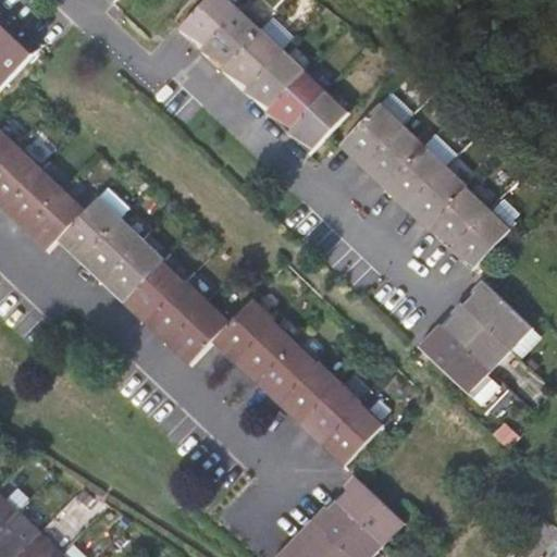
[(200,53),(239,11),(227,0),(209,0),(178,32),(200,53)]
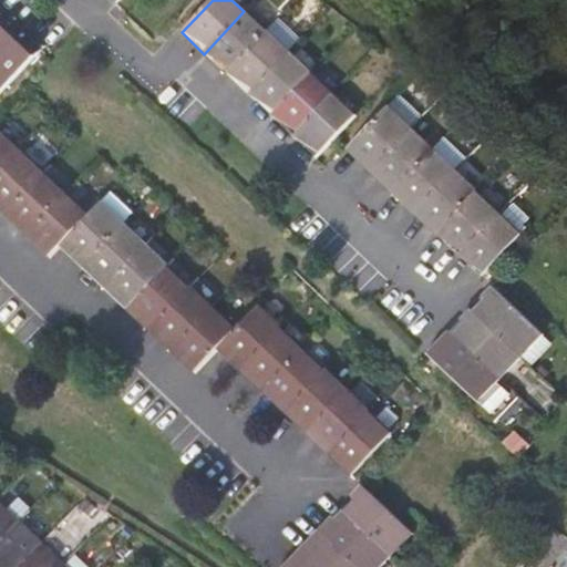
[(0,52),(21,30),(0,10),(0,52)]
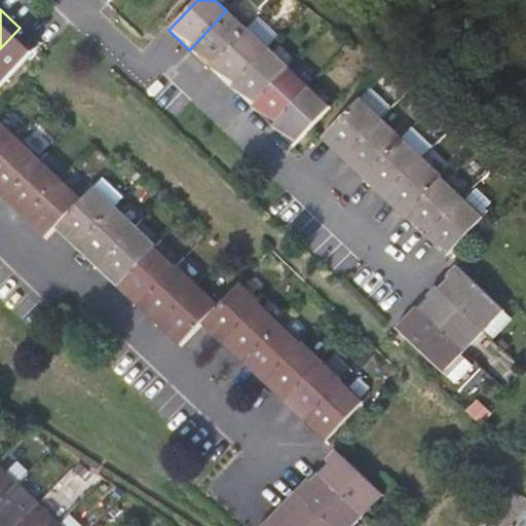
[(189,50),(210,70),(248,30),(226,10),(189,50)]
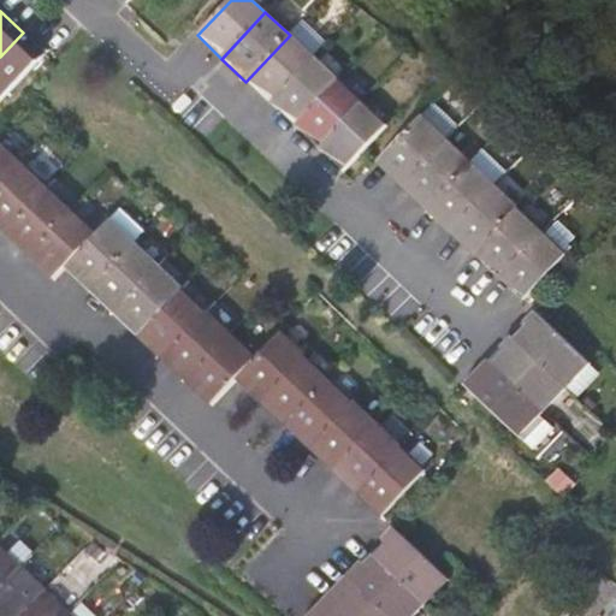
[(23,33),(0,57),(0,106),(47,55),(23,33)]
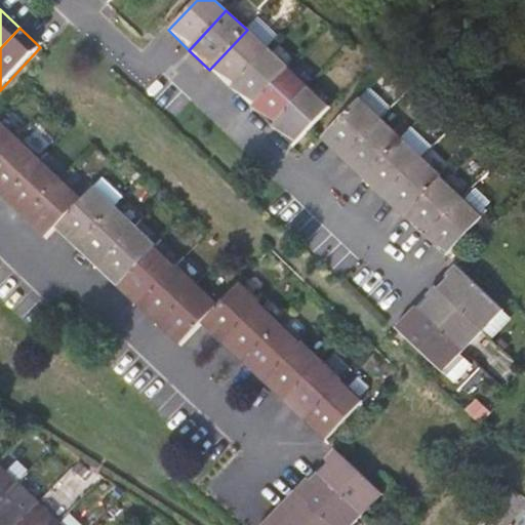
[(209,70),(229,88),(267,49),(247,30),(209,70)]
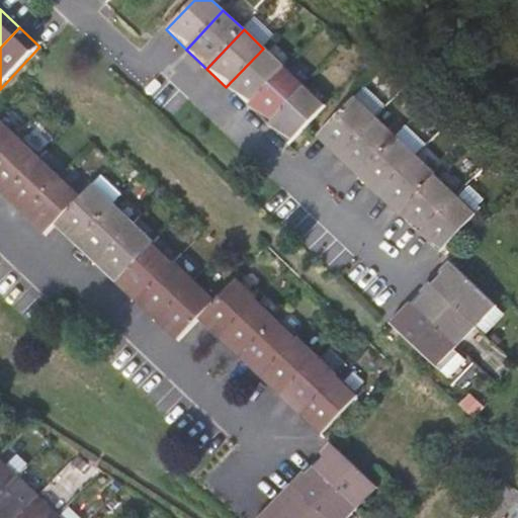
[(283,68),(263,49),(226,87),(247,106),(283,68)]
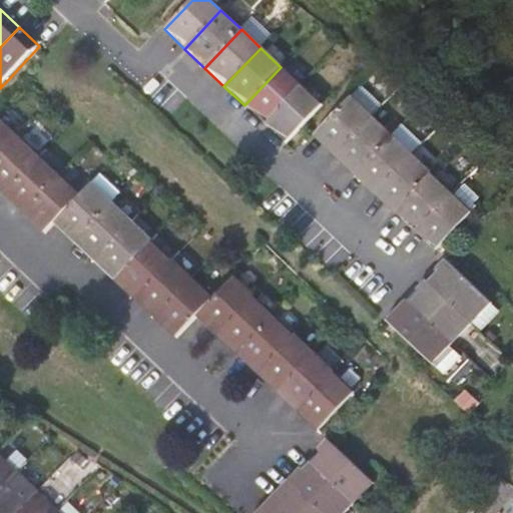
[(244,105),(264,124),(300,85),(281,67),(244,105)]
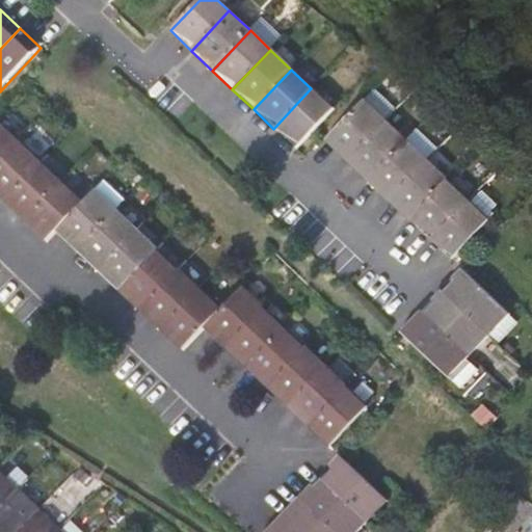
[(333,109),(311,88),(273,129),(294,149),(333,109)]
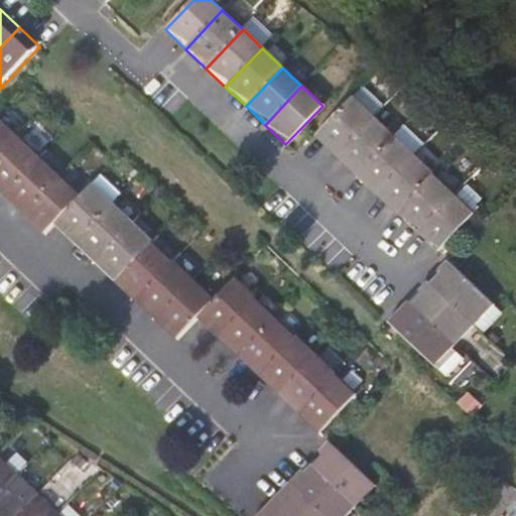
[(335,156),(371,118),(351,99),(314,137),(335,156)]
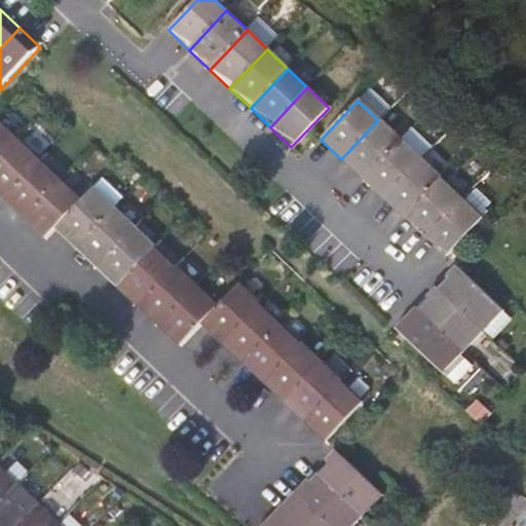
[(341,159),(362,180),(399,140),(378,120),(341,159)]
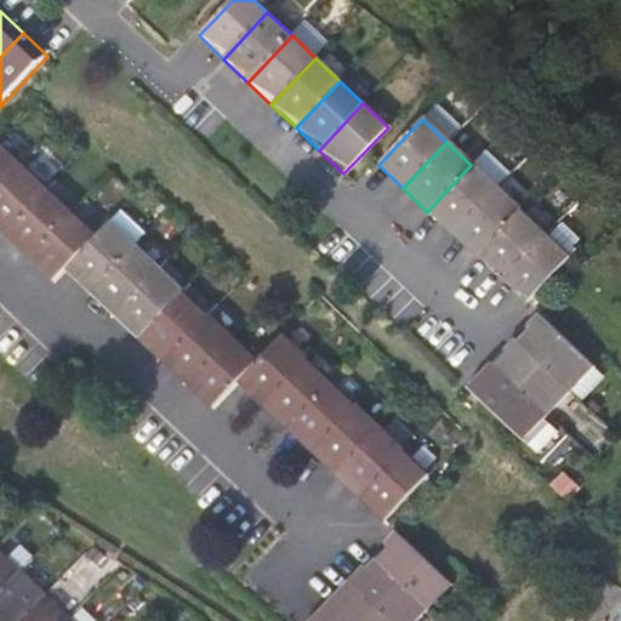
[(0,194),(23,170),(0,147),(0,194)]
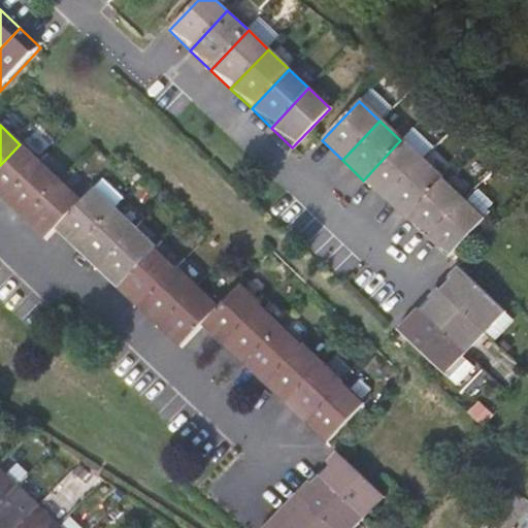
[(363,180),(384,199),(421,160),(400,140),(363,180)]
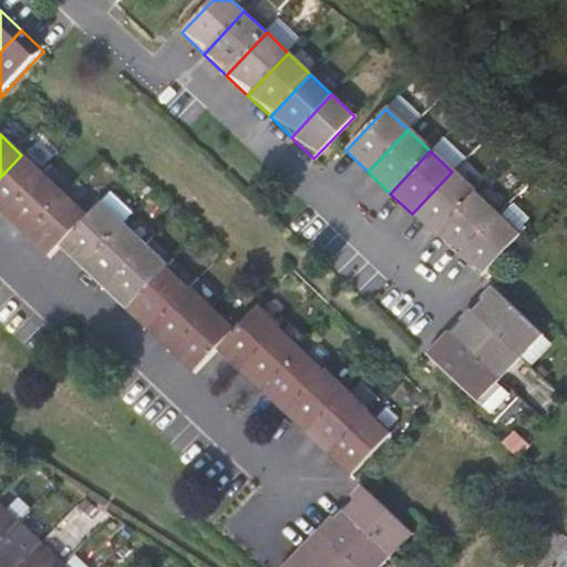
[(0,177),(0,214),(4,218),(44,176),(21,155),(0,177)]
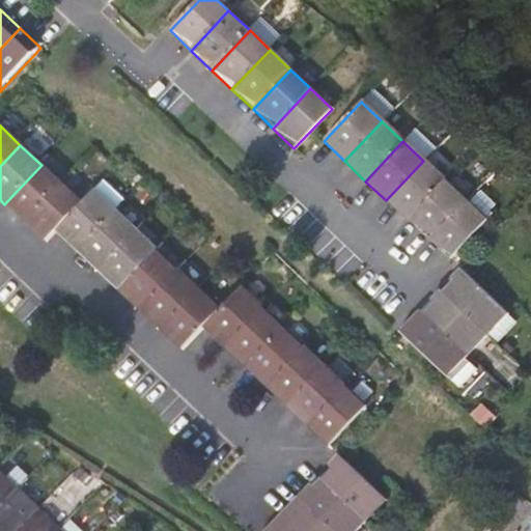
[(386,200),(407,221),(444,180),(423,161),(386,200)]
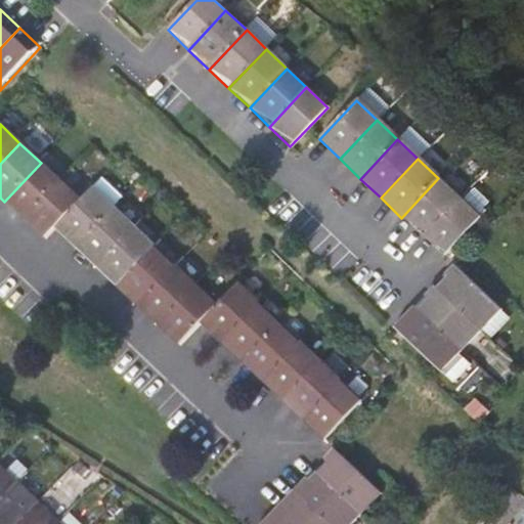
[(61,182),(41,163),(4,202),(25,221),(61,182)]
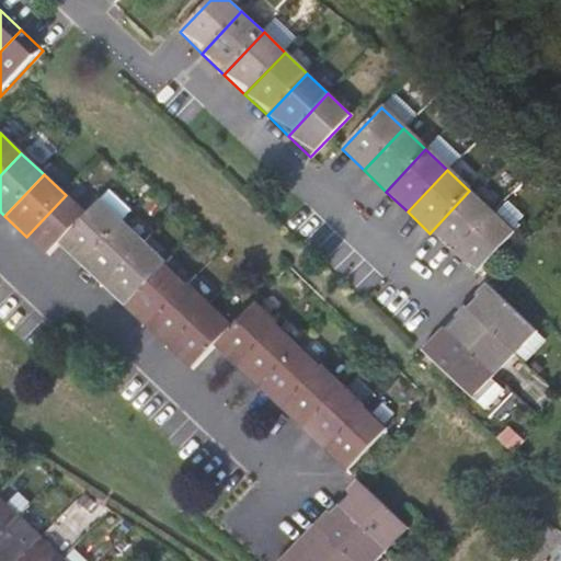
[(450,253),(491,212),(469,191),(430,233),(450,253)]
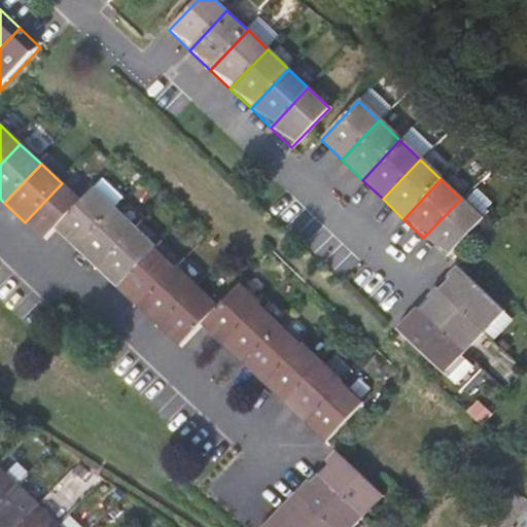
[(45,242),(55,232),(82,203),(62,183),(25,222),(45,242)]
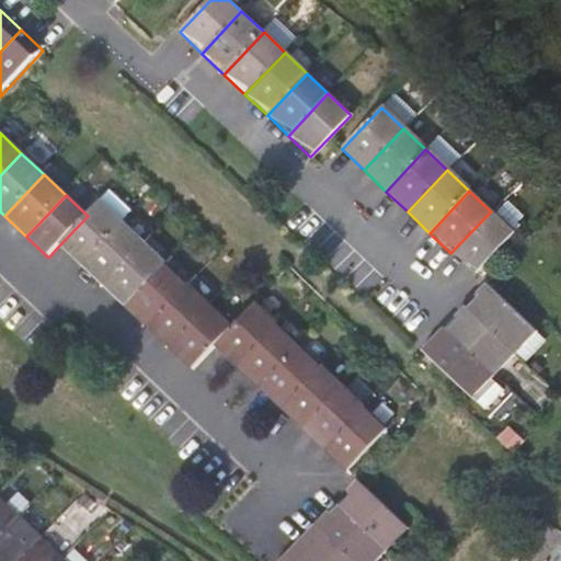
[(58,247),(81,268),(123,224),(101,203),(88,216),(58,247)]
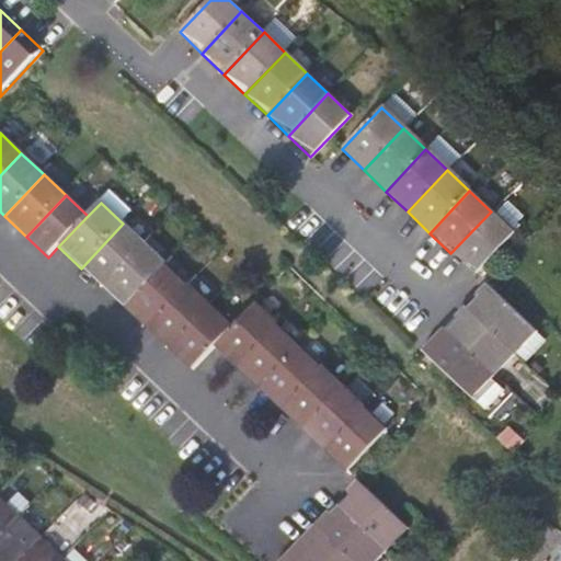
[(474,275),(514,233),(491,212),(450,253),(474,275)]
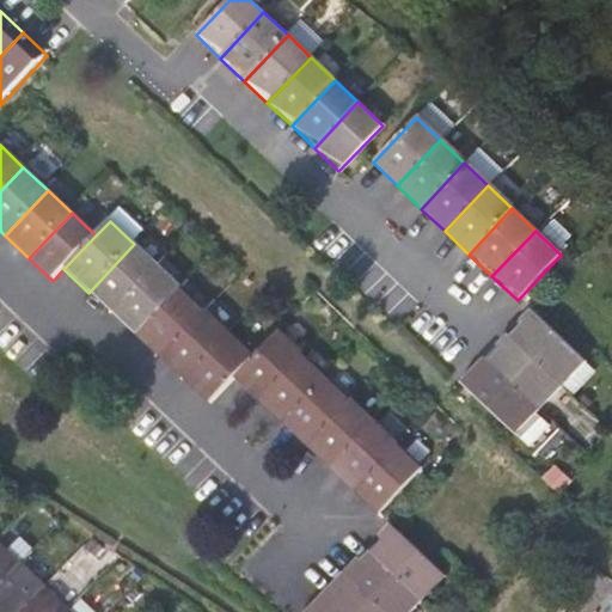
[(89,293),(112,316),(158,267),(134,244),(89,293)]
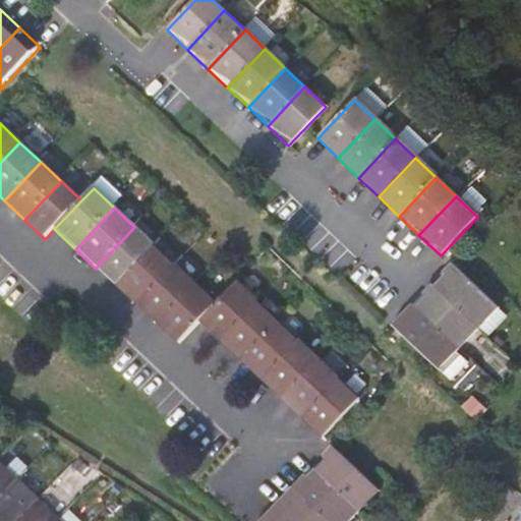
[(155,245),(134,227),(96,269),(115,287),(155,245)]
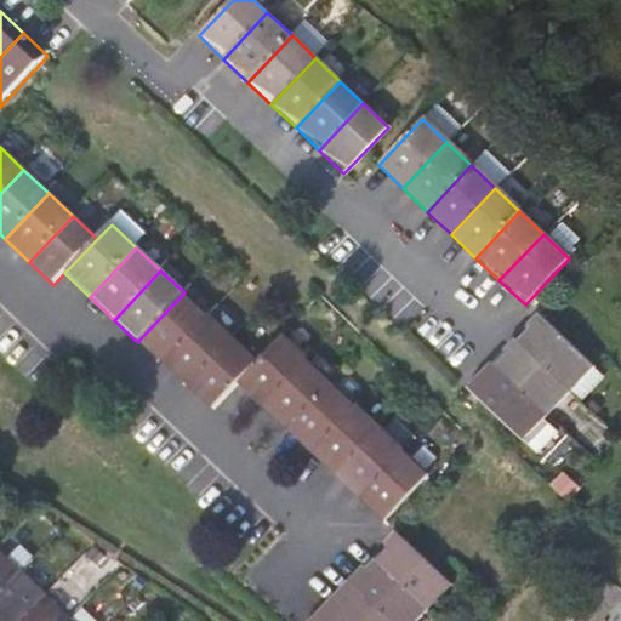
[(137,342),(161,365),(209,315),(184,292),(137,342)]
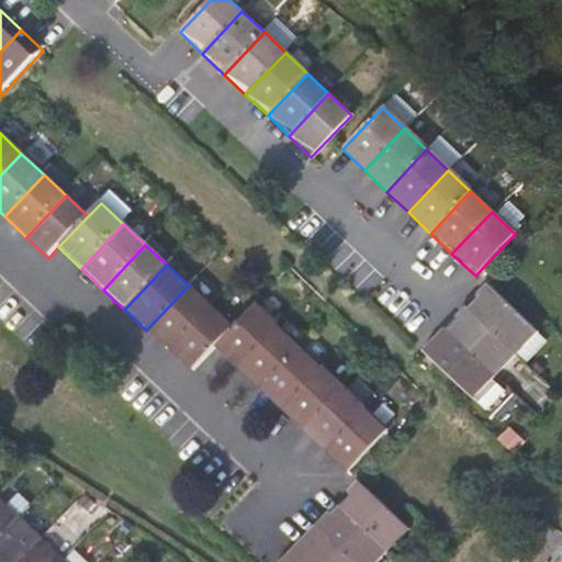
[(463,306),(514,353),(535,332),(484,284),(463,306)]
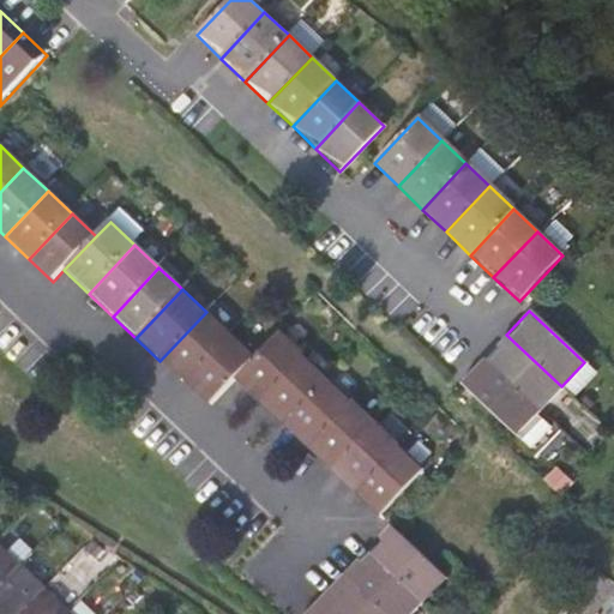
[(229,335),(206,312),(160,361),(184,383),(229,335)]
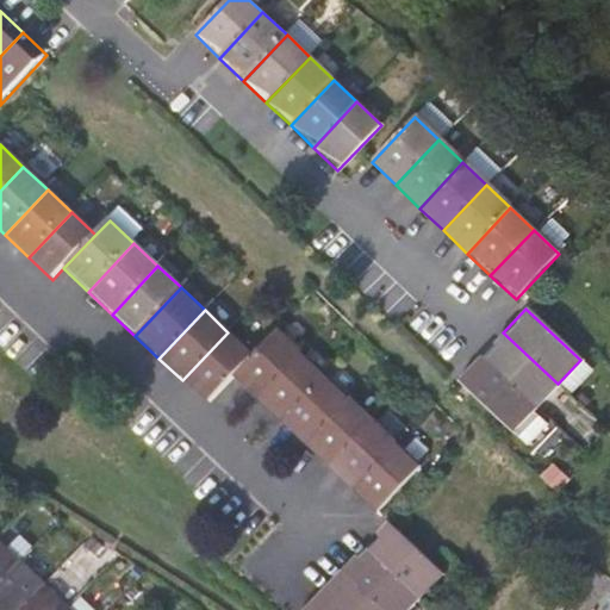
[(230,377),(254,399),(297,354),(273,331),(250,354),(230,377)]
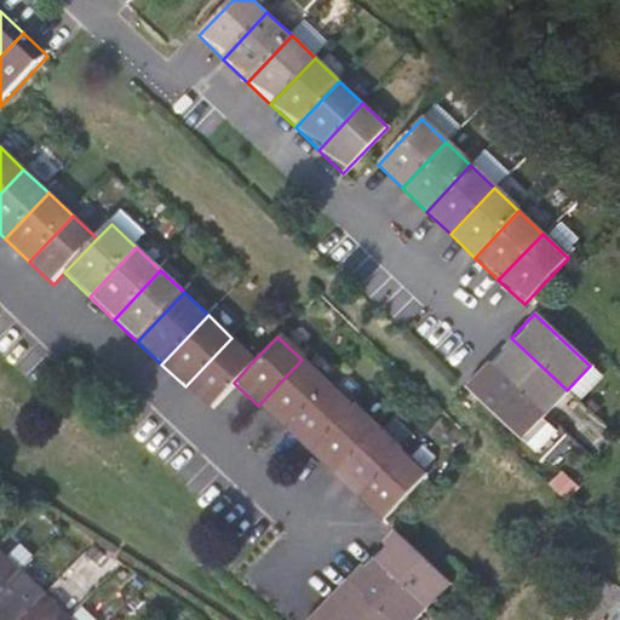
[(208,409),(234,383),(254,360),(231,338),(185,386),(208,409)]
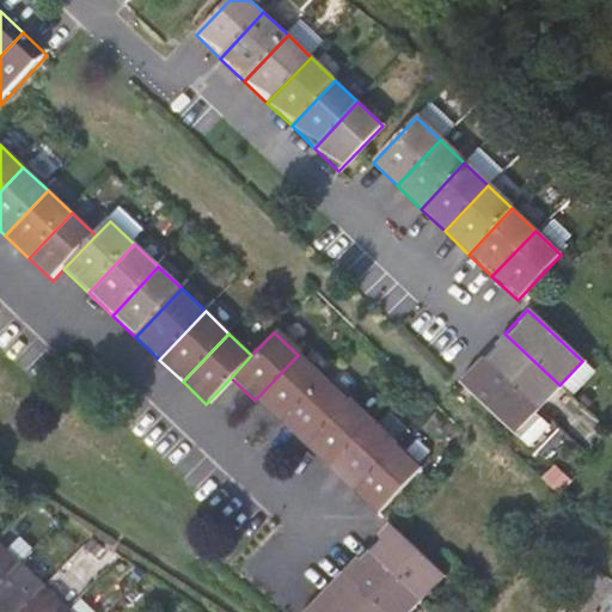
[(537,409),(560,385),(505,334),(482,357),(537,409)]
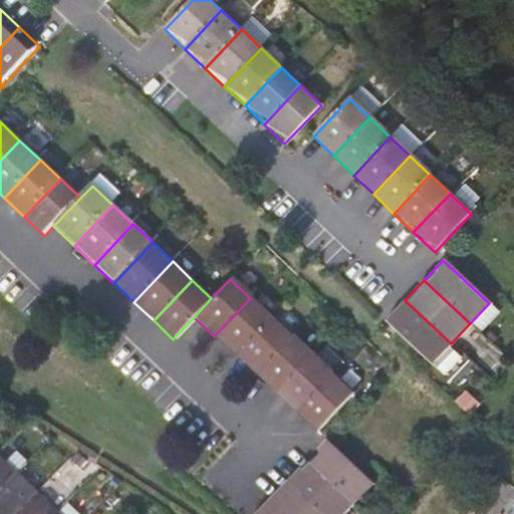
[(214,336),(234,355),(270,317),(250,298),(214,336)]
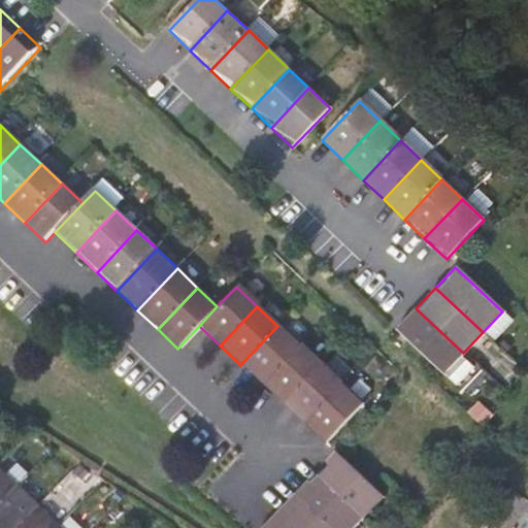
[(442,374),(463,353),(416,308),(396,329),(442,374)]
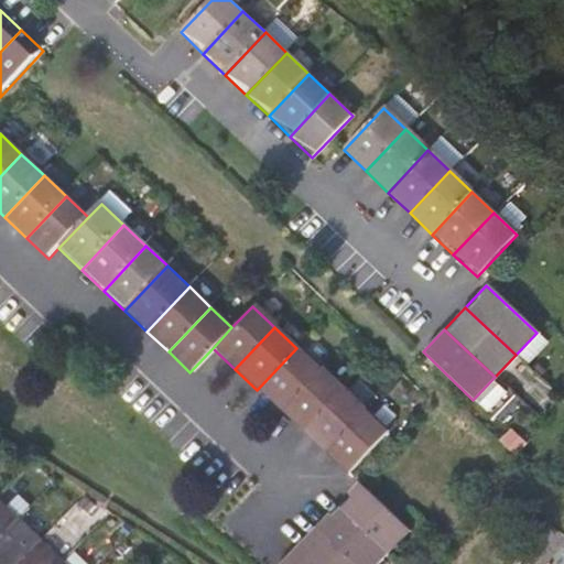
[(317,369),(296,348),(257,390),(279,411),(317,369)]
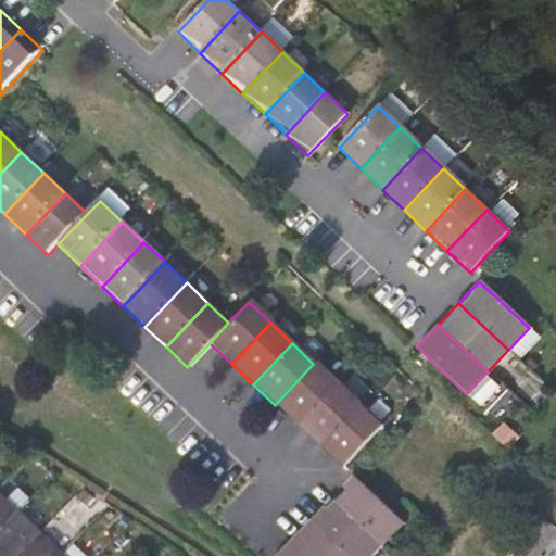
[(275,405),(295,425),(335,383),(313,364),(275,405)]
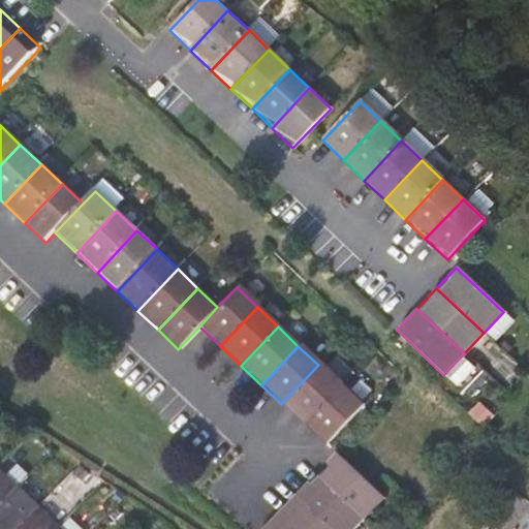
[(339,384),(318,365),(281,404),(302,424),(339,384)]
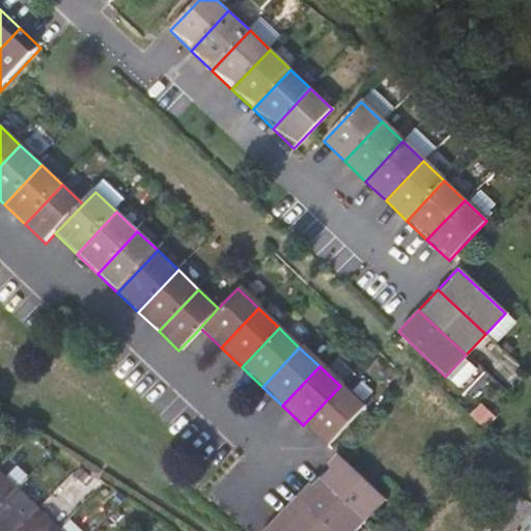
[(361,406),(340,386),(303,425),(324,445),(361,406)]
